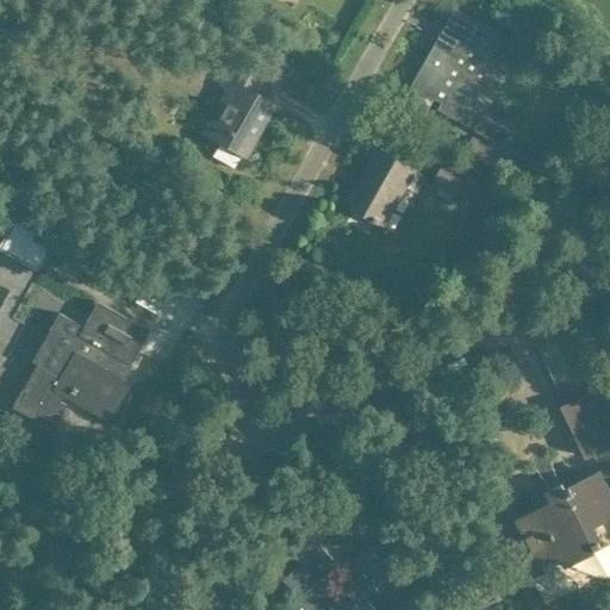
[(520,47),(477,22),(455,11),(412,87),(434,99),(442,103),(437,111),(468,126),(468,125),(477,130),(475,130),(504,145),(511,131),(472,111),(475,106),(478,100),(478,94),(478,88),(477,81),(483,68),(500,79),(520,47)]
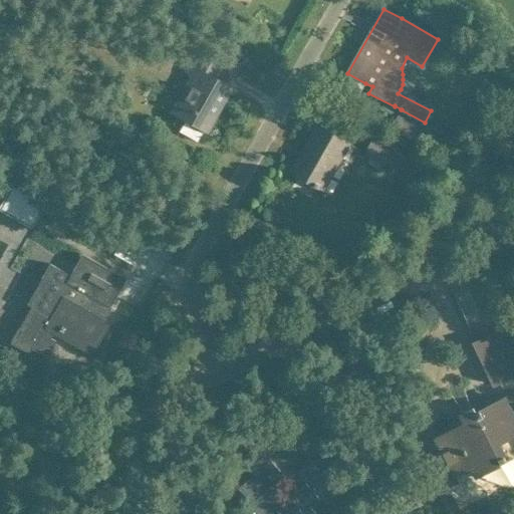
[(223,86),(229,89),(230,88),(213,78),(220,66),(196,52),(184,72),(192,76),(172,113),(185,120),(179,132),(197,142),(203,131),(205,133),(206,131),(203,129),(216,104),(214,103),(223,86)]
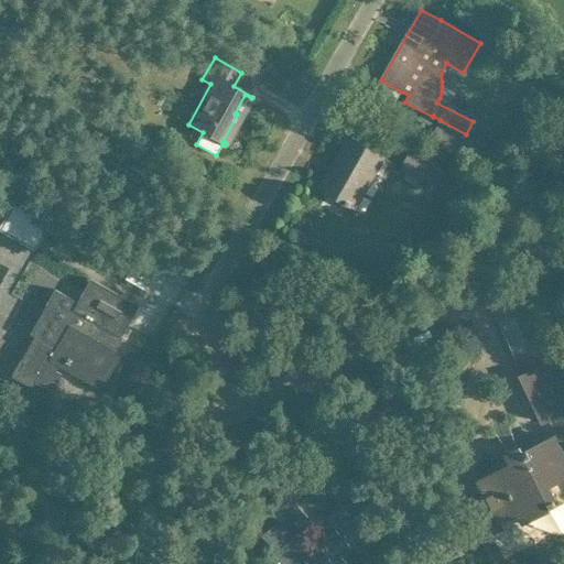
[(468,142),(437,126),(430,140),(470,162),(476,152),(465,147),(468,142)]
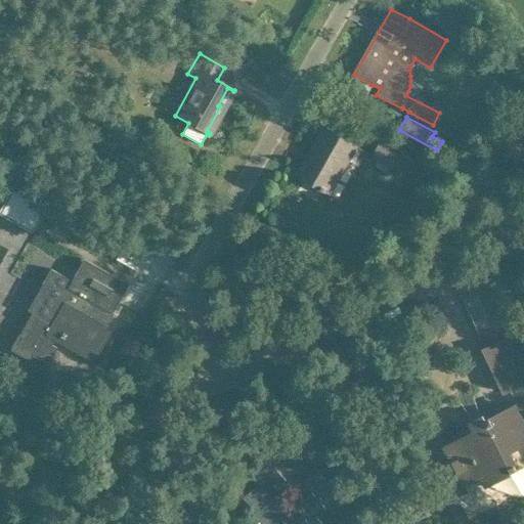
[(298,175),(316,185),(329,193),(356,146),(324,129),(298,175)]
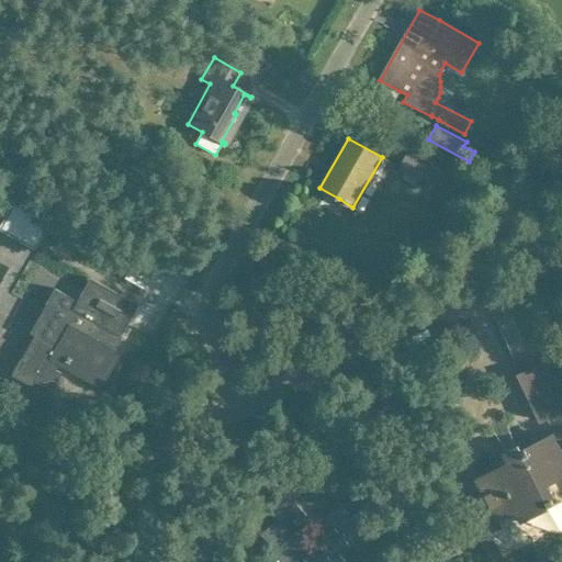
[(408,154),(401,168),(427,183),(435,168),(408,154)]
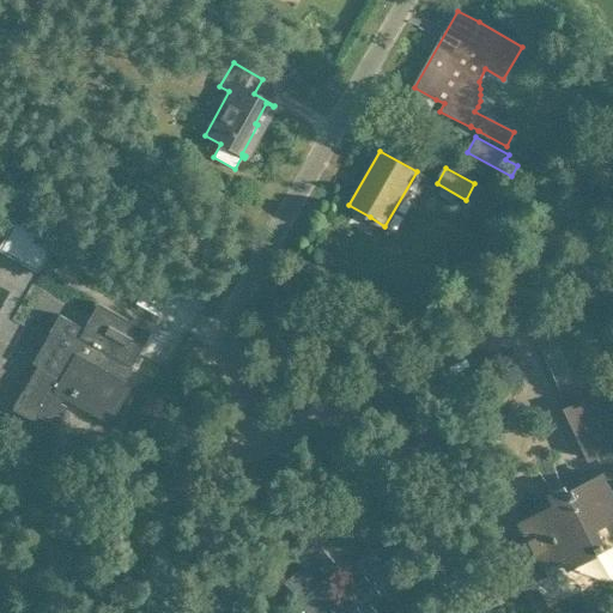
[(14,216),(6,231),(44,253),(54,237),(14,216)]
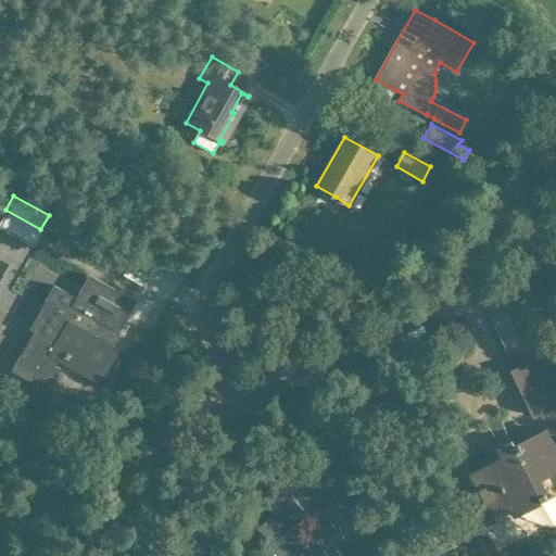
[(134,253),(122,275),(142,287),(154,265),(134,253)]
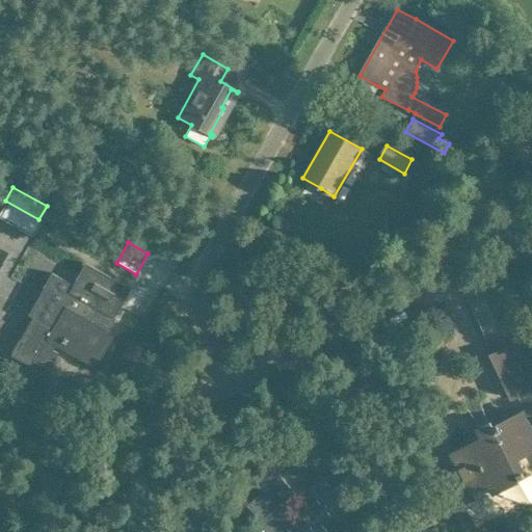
[(103,329),(125,289),(85,267),(73,289),(51,276),(37,299),(36,298),(27,315),(31,317),(10,355),(28,366),(31,361),(47,370),(56,353),(51,350),(58,338),(83,351),(79,360),(94,368),(101,355),(98,353),(109,333),(103,329)]
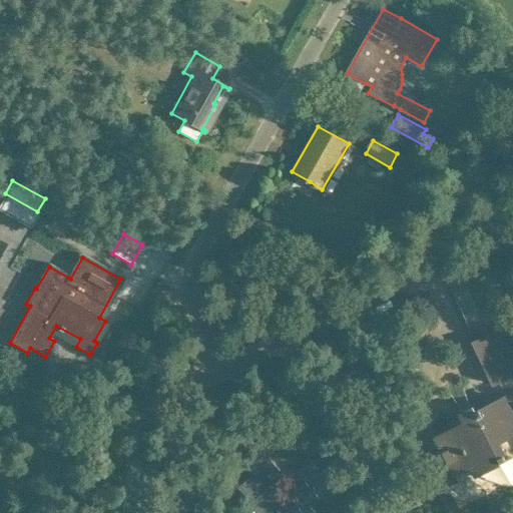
[(493,384),(512,375),(512,360),(499,331),(474,343),(493,384)]
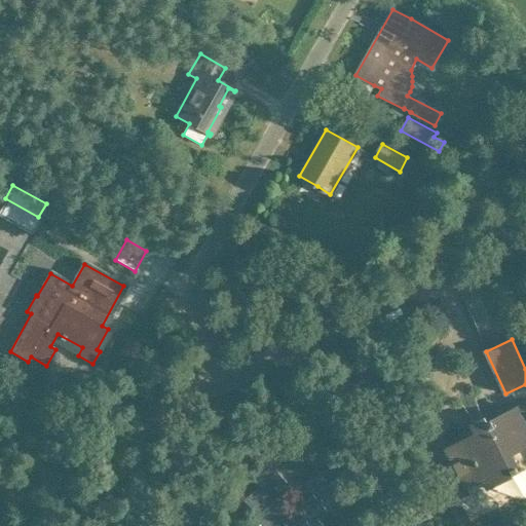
[(517,408),(488,423),(485,418),(474,424),(479,434),(448,449),(457,467),(466,486),(484,477),(489,487),(519,472),(510,454),(517,451),(525,462),(525,426),(517,408)]
